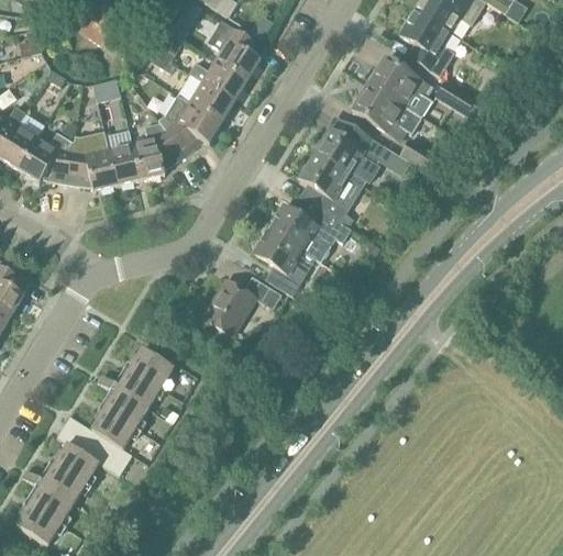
[(484,1),(482,0),(420,0),(415,9),(449,31),(456,18),(470,25),(484,1)]
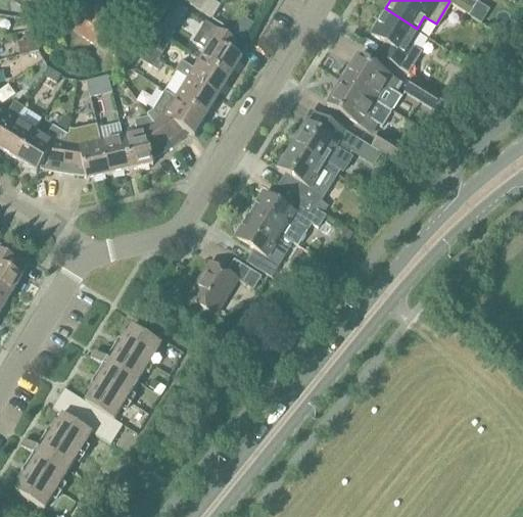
[(447,0),(449,1),(469,13),(477,0),(447,0)]
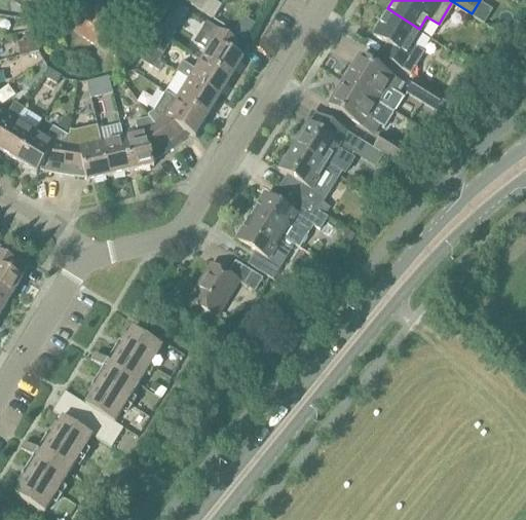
[(177,1),(171,12),(182,19),(188,7),(177,1)]
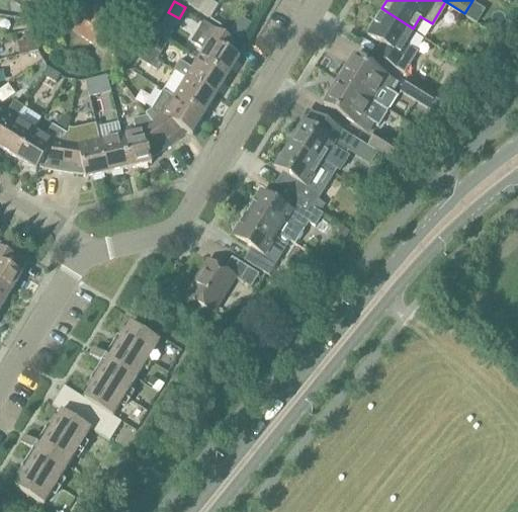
[(405,41),(413,28),(381,8),(367,30),(385,41),(377,54),(404,70),(416,49),(405,41)]
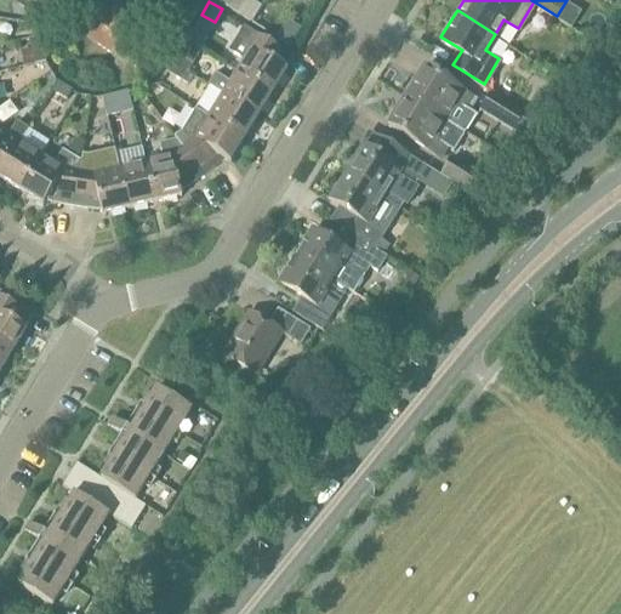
[(235,66),(272,89),(286,66),(284,64),(292,52),(257,30),(243,21),(228,46),(243,55),(235,66)]
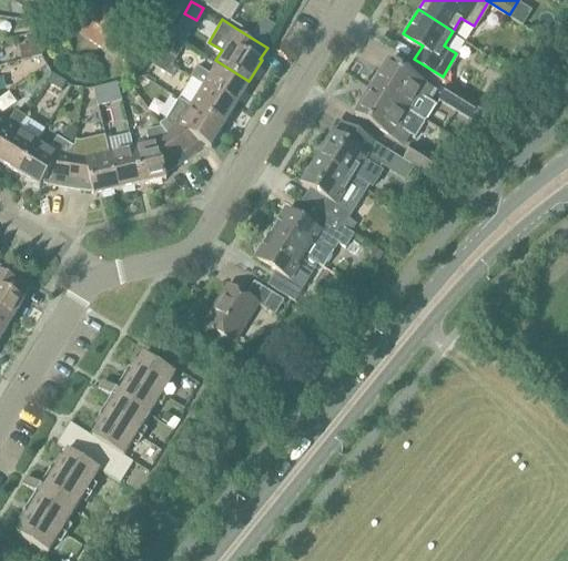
[(32,54),(43,51),(40,38),(29,40),(32,54)]
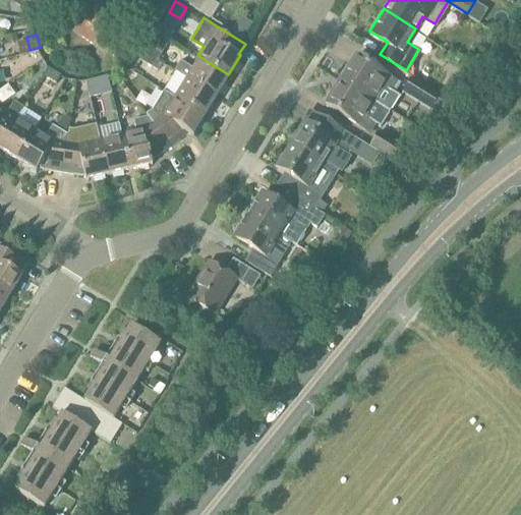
[(146,49),(158,56),(162,49),(150,42),(146,49)]
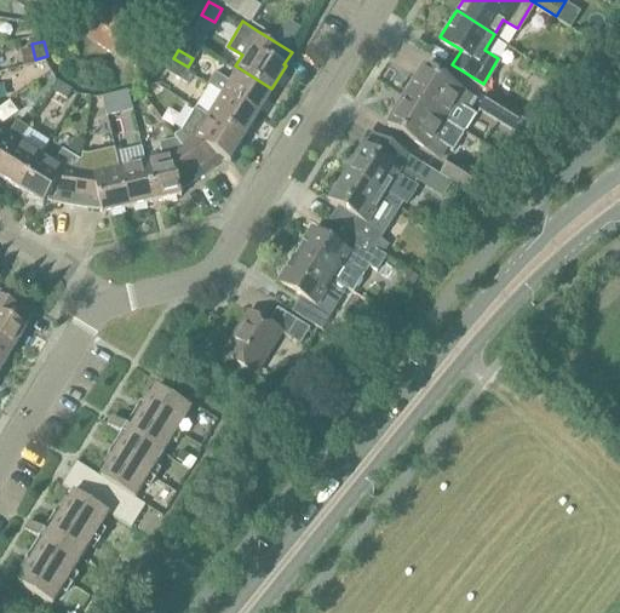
[(183,75),(188,67),(173,58),(168,67),(183,75)]
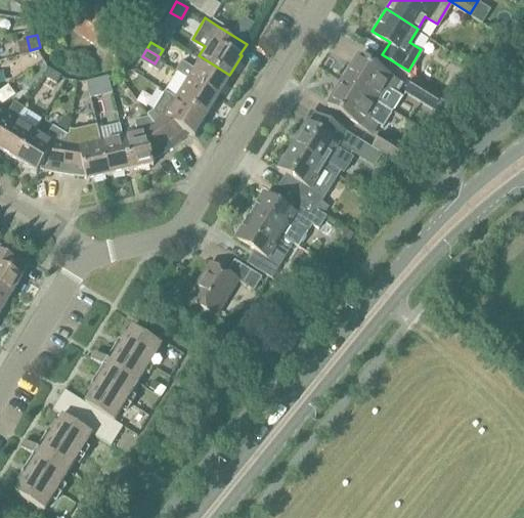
[(343,78),(393,109),(400,95),(394,91),(401,80),(357,53),(343,78)]
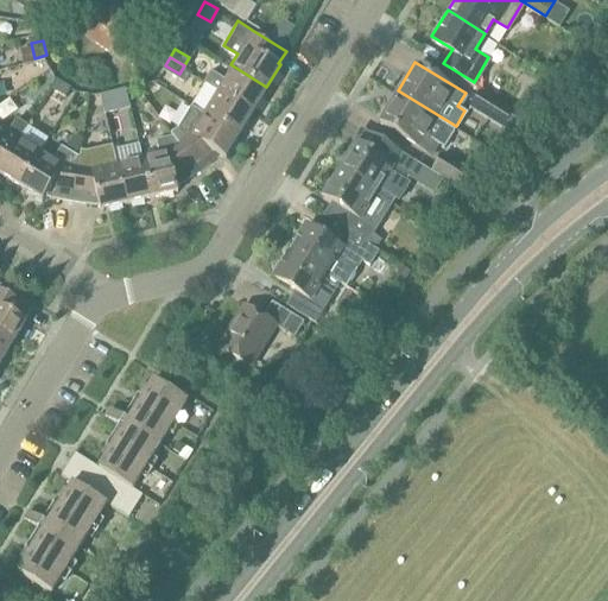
[(253,108),(266,87),(230,64),(225,74),(213,67),(206,78),(217,87),(253,108)]
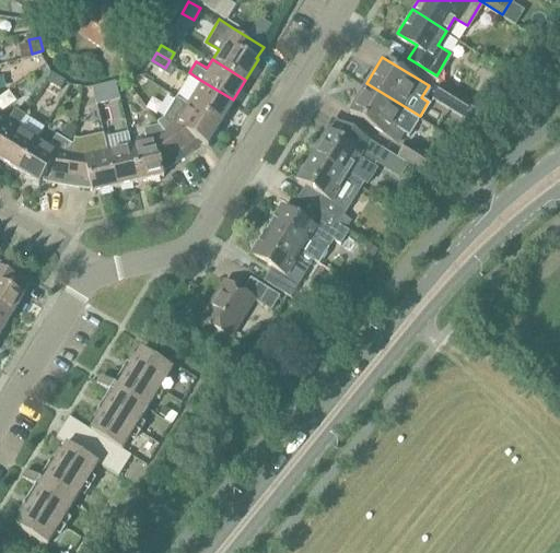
[(59,86),(65,78),(51,69),(45,78),(59,86)]
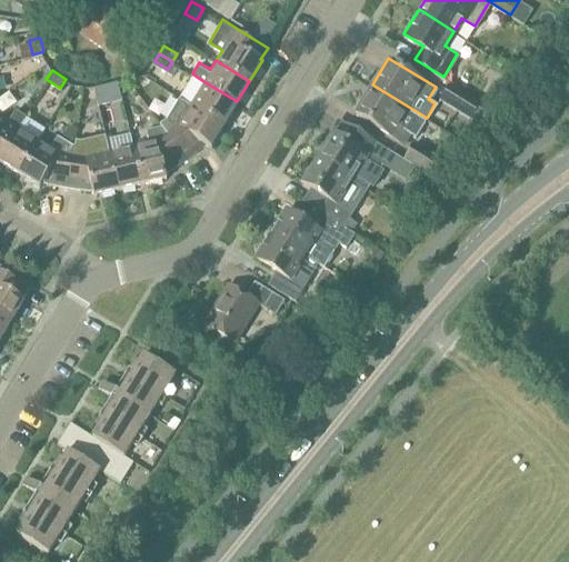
[(97,93),(112,90),(111,81),(96,84),(97,93)]
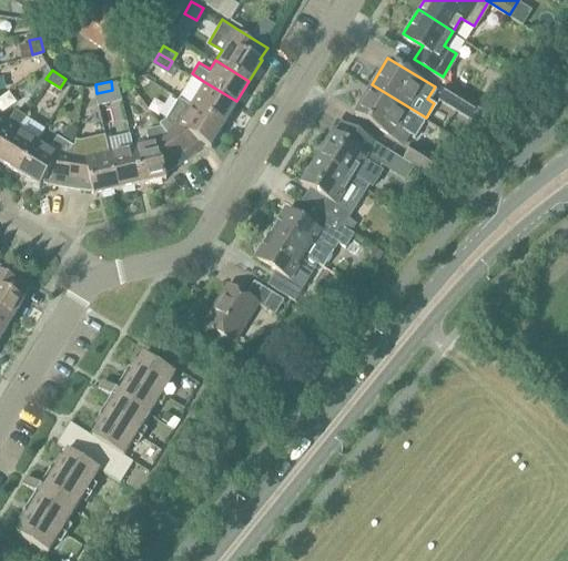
[(223,122),(236,101),(203,81),(190,102),(223,122)]
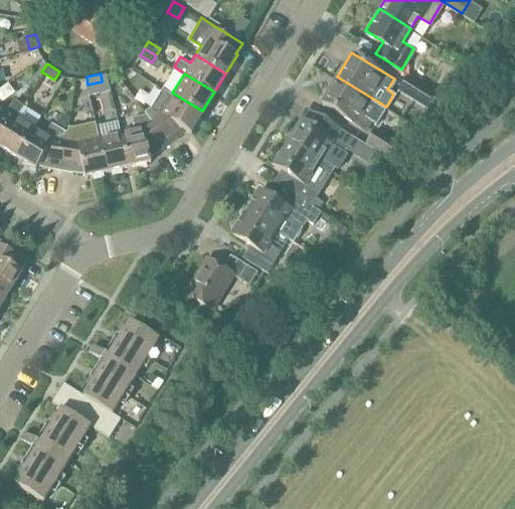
[(427,104),(436,91),(407,73),(399,87),(427,104)]
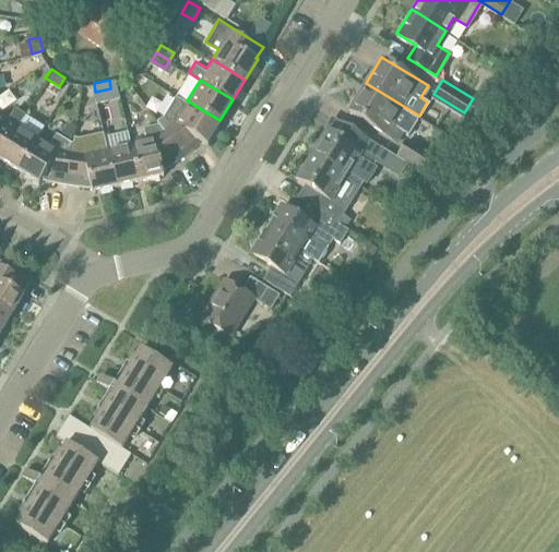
[(409,131),(419,116),(366,83),(351,109),(396,138),(403,128),(409,131)]
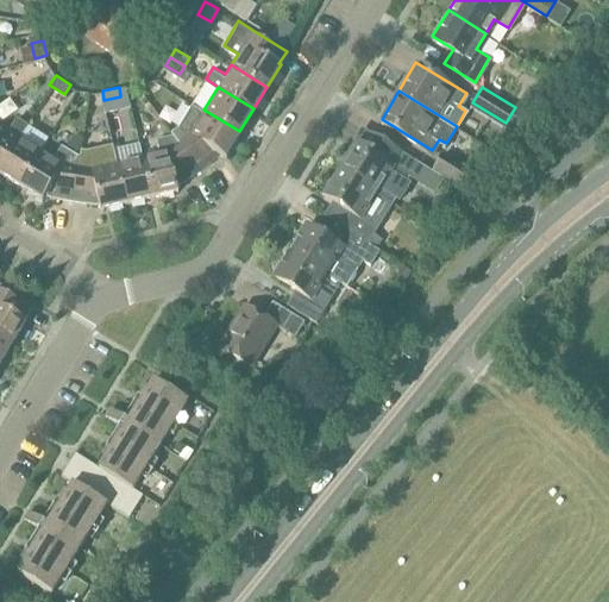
[(239,131),(203,110),(193,102),(180,125),(171,131),(174,133),(179,139),(194,162),(213,149),(224,156),(239,131)]
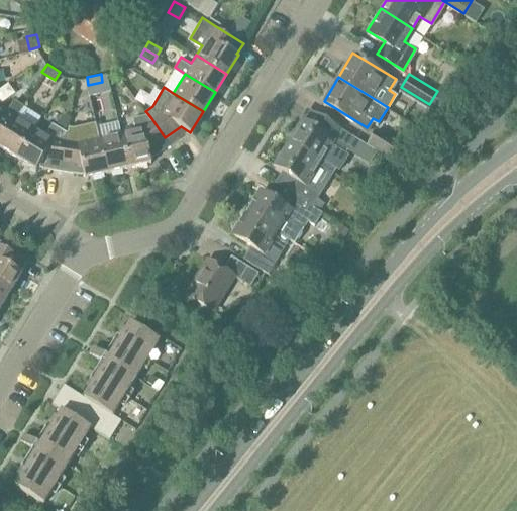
[(0,138),(15,114),(22,103),(13,97),(6,108),(0,104),(0,138)]
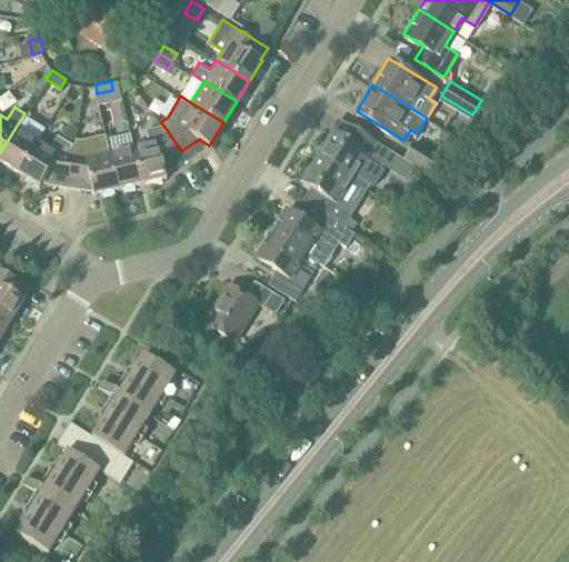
[(332,131),(317,156),(351,177),(368,187),(370,183),(372,184),(383,168),(379,166),(390,149),(375,139),(363,132),(347,122),(338,136),(332,131)]
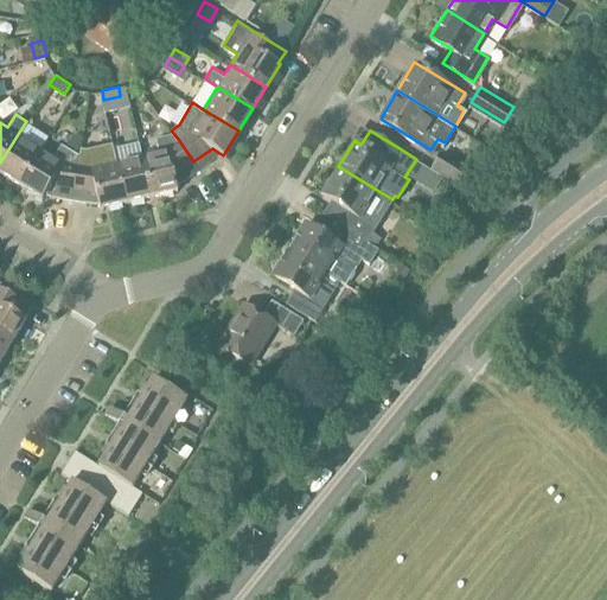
[(173,176),(193,161),(178,139),(173,133),(157,136),(160,150),(141,153),(151,193),(177,187),(173,176)]
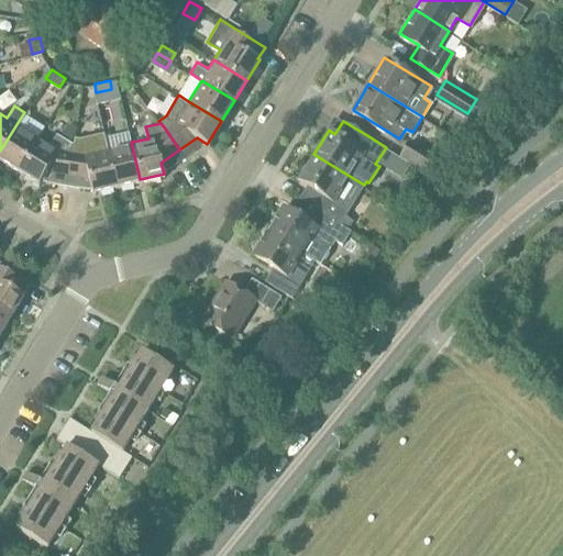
[(0,158),(17,169),(37,136),(17,124),(0,151),(0,158)]
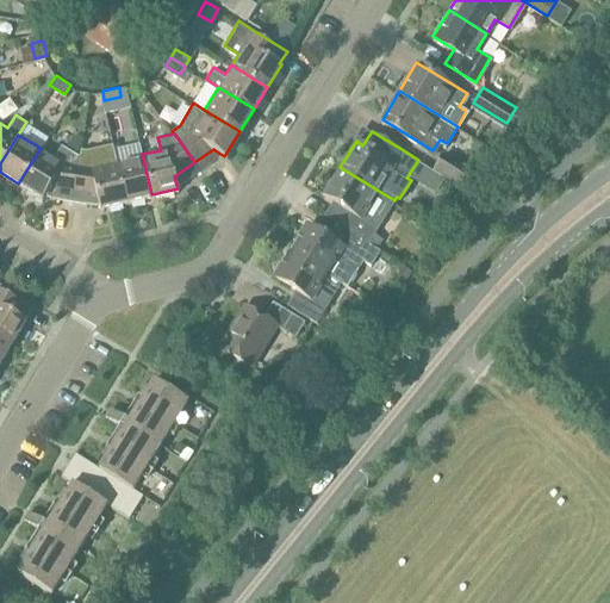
[(73,190),(78,165),(79,153),(61,142),(53,156),(41,148),(18,184),(41,198),(49,185),(73,190)]
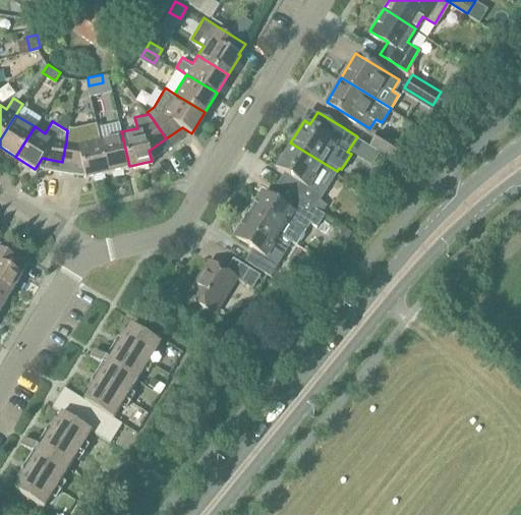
[(108,171),(100,136),(96,121),(75,126),(69,125),(67,140),(66,140),(62,162),(81,165),(84,177),(108,171)]
